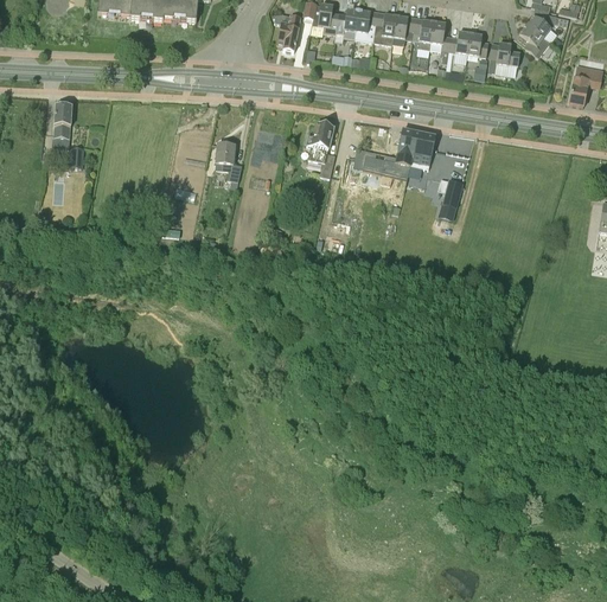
[(98,0),(97,12),(107,13),(108,10),(120,11),(120,14),(129,15),(129,18),(140,18),(140,15),(153,17),(152,20),(163,20),(163,18),(172,19),(173,15),(185,17),(185,20),(196,21),(198,0),(98,0)]
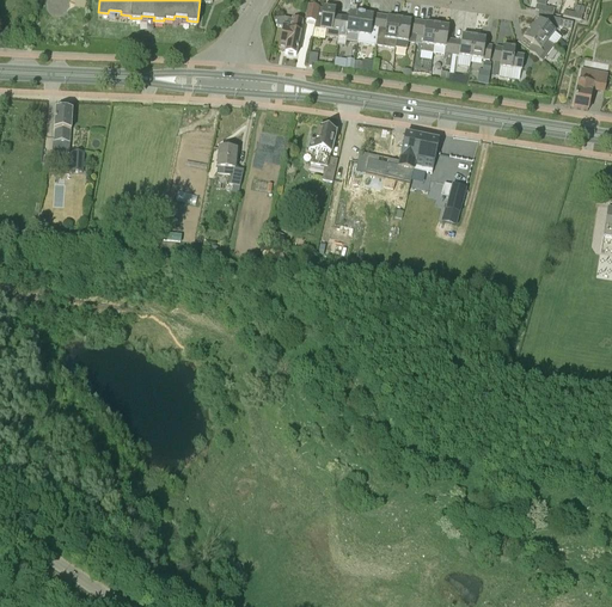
[(310,0),(310,2),(306,17),(316,18),(317,13),(316,13),(318,4),(318,0),(310,0)]
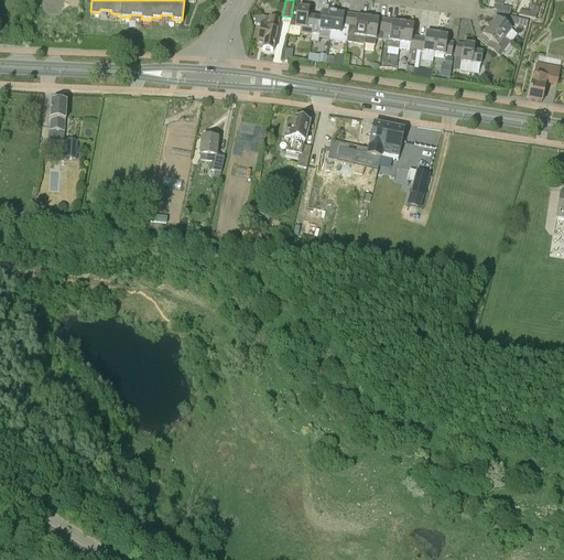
[(299,33),(300,30),(312,31),(314,19),(307,18),(308,6),(297,4),(293,3),(291,12),(292,12),(291,17),(290,22),(288,31),(299,33)]
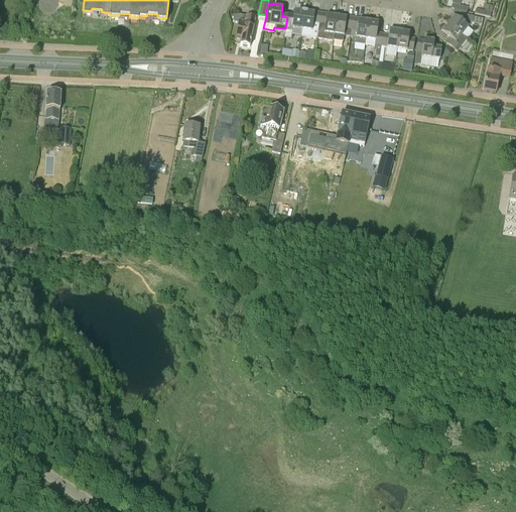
[(300,33),(304,8),(294,7),(293,17),(287,17),(285,28),(291,29),(291,31),(300,33)]
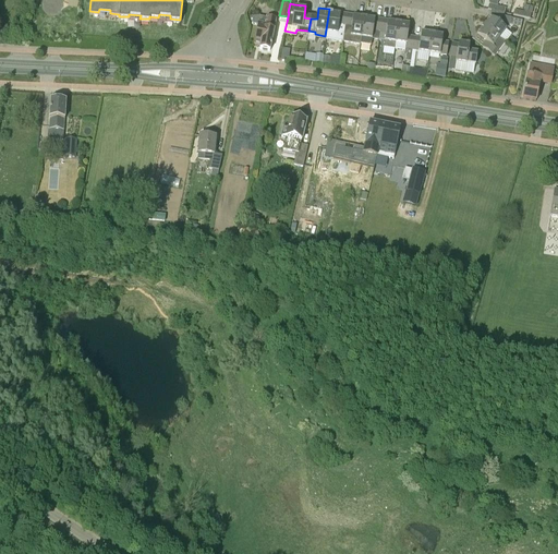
[(325,36),(342,38),(344,23),(347,11),(340,10),(339,11),(329,9),(325,36)]
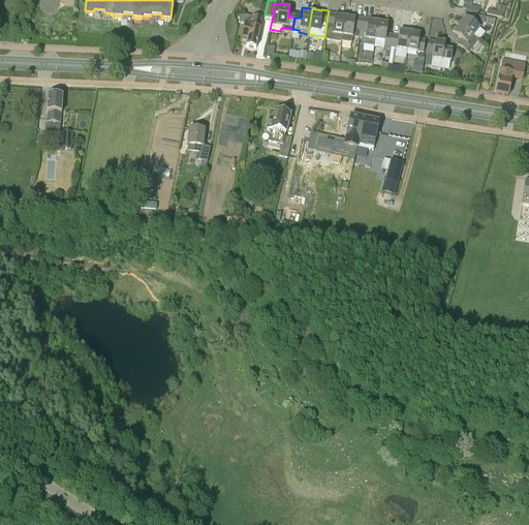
[(327,22),(324,36),(341,38),(342,32),(345,13),(335,12),(336,11),(329,10),(327,22)]
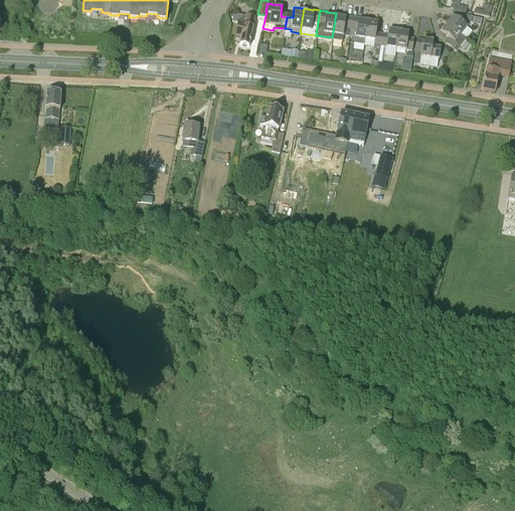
[(232,18),(238,20),(234,38),(239,39),(239,42),(241,42),(242,43),(245,44),(246,43),(248,44),(252,25),(253,25),(254,15),(245,13),(239,11),(233,12),(232,18)]
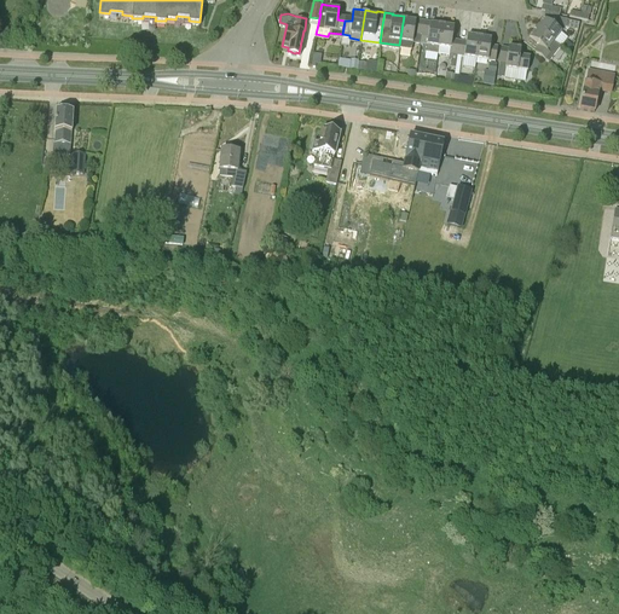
[(565,16),(559,15),(553,22),(544,16),(537,25),(554,39),(554,38),(565,23),(578,27),(579,19),(565,16)]
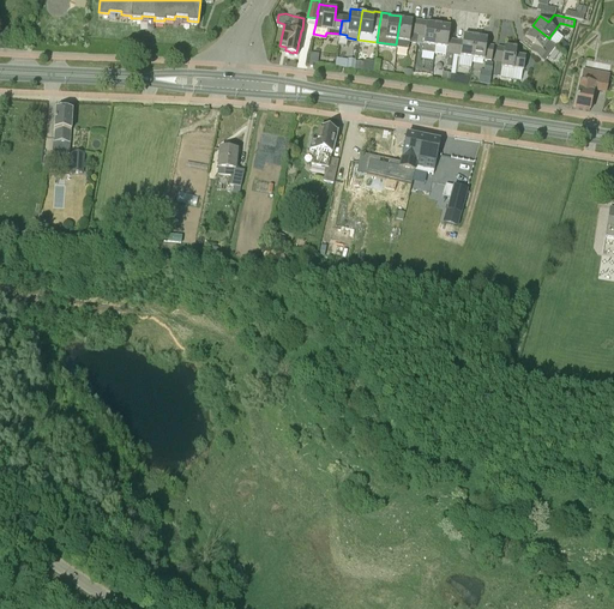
[(397,37),(396,44),(408,46),(409,38),(416,40),(417,31),(420,17),(411,16),(411,18),(401,16),(397,37)]
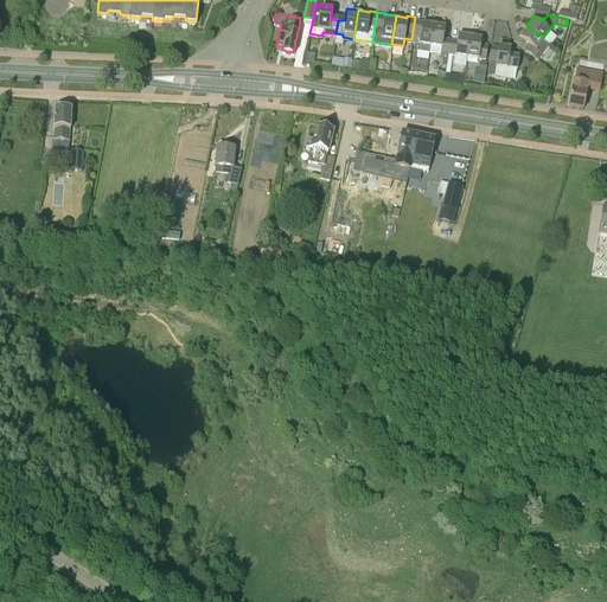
[(413,31),(420,32),(419,40),(417,47),(429,50),(430,43),(433,21),(422,20),(422,18),(415,17),(413,31)]
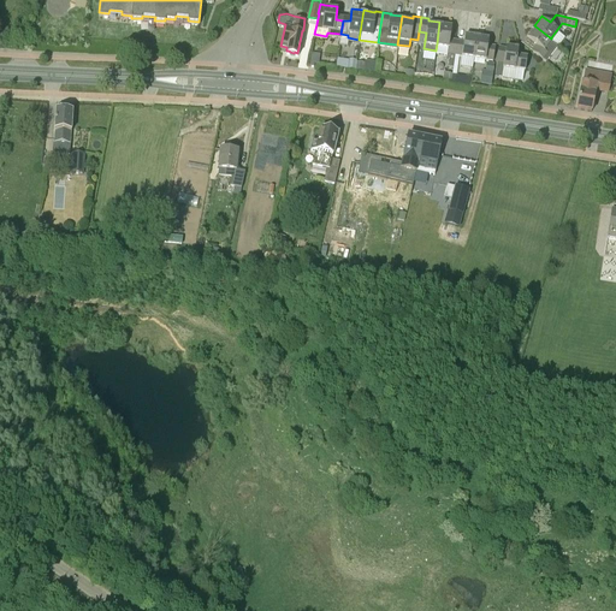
[(452,64),(454,57),(455,52),(457,37),(450,36),(451,23),(439,22),(437,43),(436,51),(446,52),(446,55),(449,55),(448,63),(452,64)]
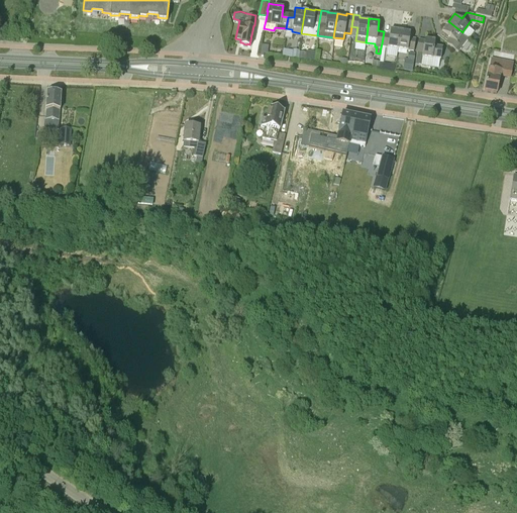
[(469,36),(462,31),(462,32),(448,21),(442,29),(450,35),(446,40),(458,49),(469,36)]
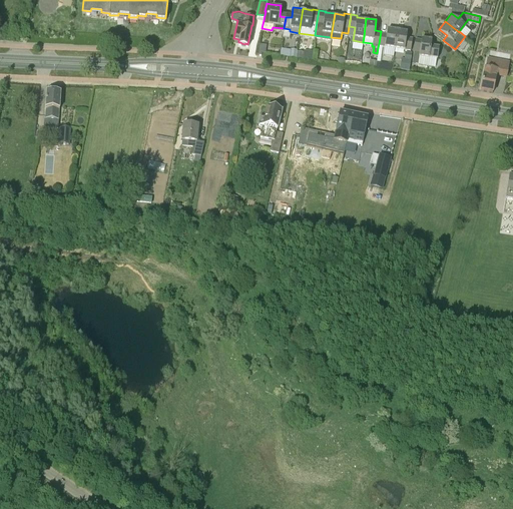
[(379,43),(385,43),(385,44),(394,46),(397,28),(387,26),(387,32),(381,31),(379,43)]
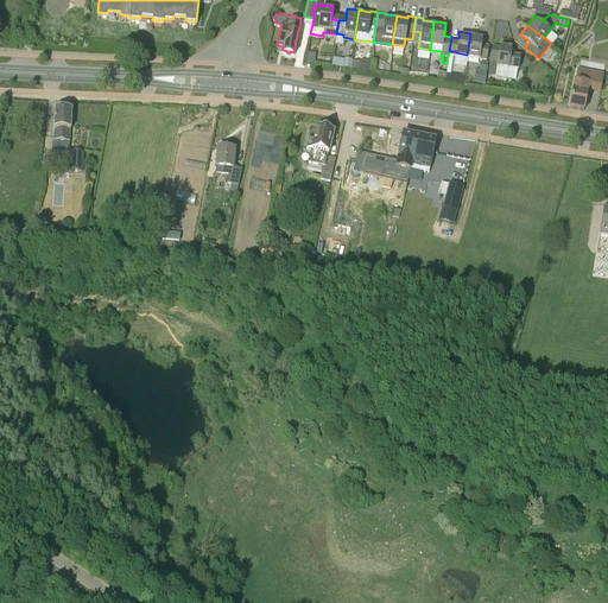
[(470,33),(467,55),(479,56),(487,56),(488,43),(481,42),(482,35),(470,33)]
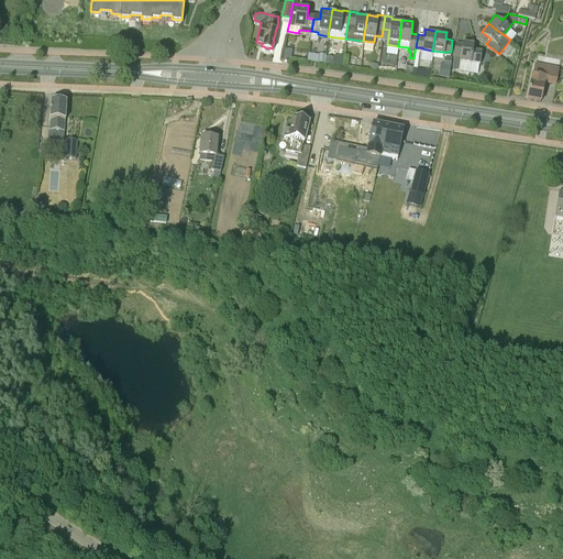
[(462,41),(455,40),(453,53),(461,54),(460,59),(471,61),(479,62),(482,48),(473,47),(474,41),(463,40),(462,41)]
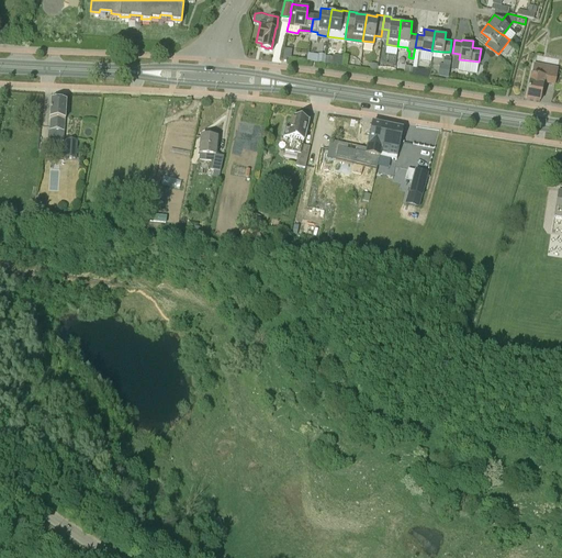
[(324,59),(325,53),(325,51),(318,49),(318,52),(307,49),(306,57),(317,59),(317,58),(324,59)]
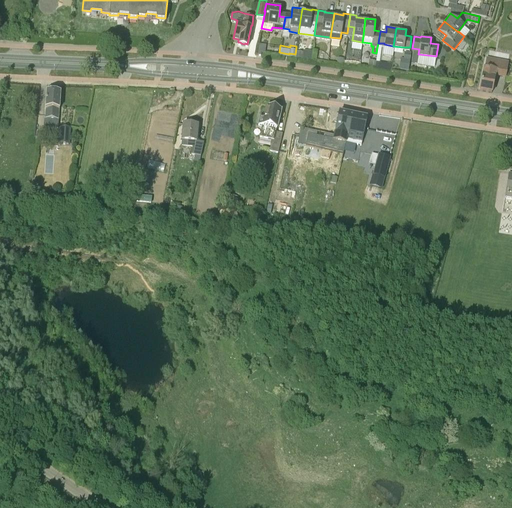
[(410,56),(401,55),(399,65),(408,67),(410,56)]
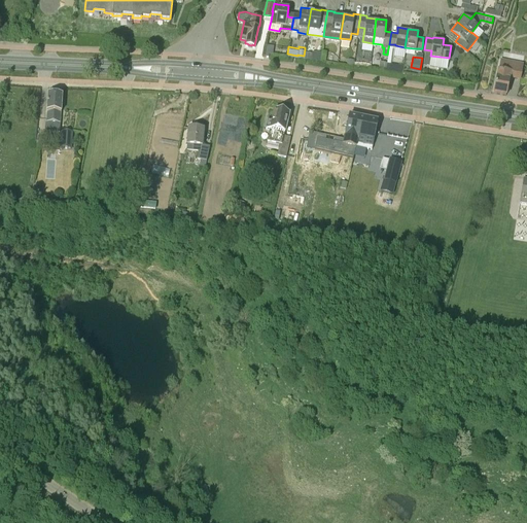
[(498,67),(493,91),(505,93),(510,74),(520,76),(522,62),(501,58),(499,67),(498,67)]
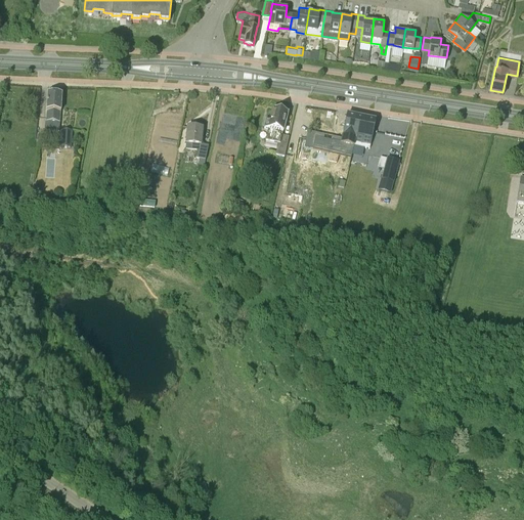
[(386,67),(387,60),(377,58),(376,65),(386,67)]
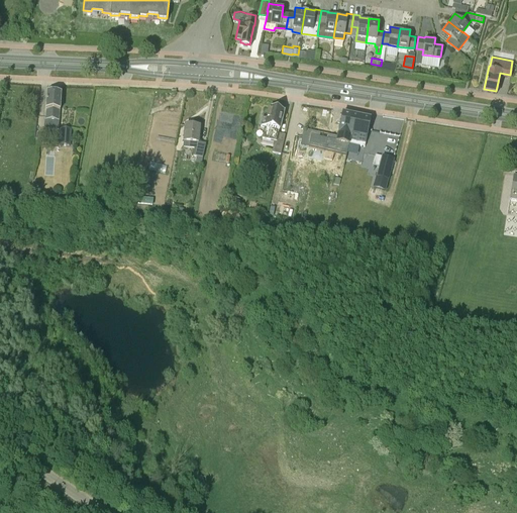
[(382,60),(381,66),(394,68),(395,62),(382,60)]
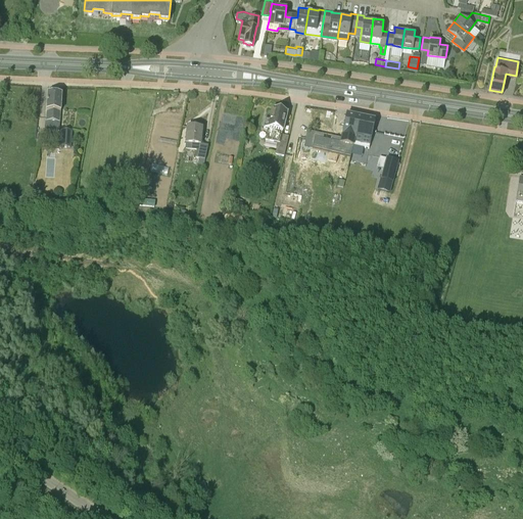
[(59,127),(61,92),(47,91),(45,119),(54,119),(53,126),(59,127)]
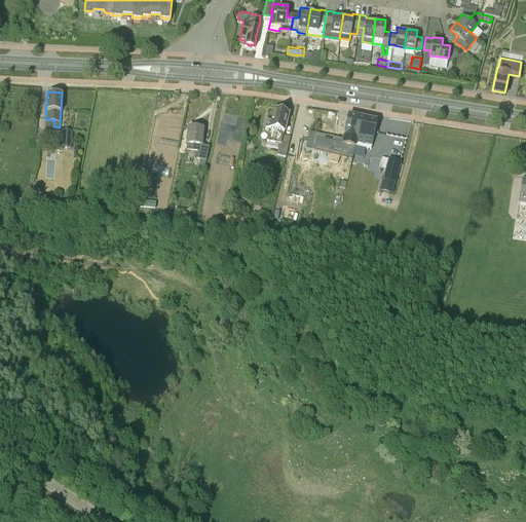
[(290,135),(284,133),(284,129),(289,111),(287,110),(286,108),(284,107),(282,108),(280,109),(274,107),(272,118),(267,117),(265,125),(269,126),(266,138),(278,141),(276,152),(286,154),(290,135)]
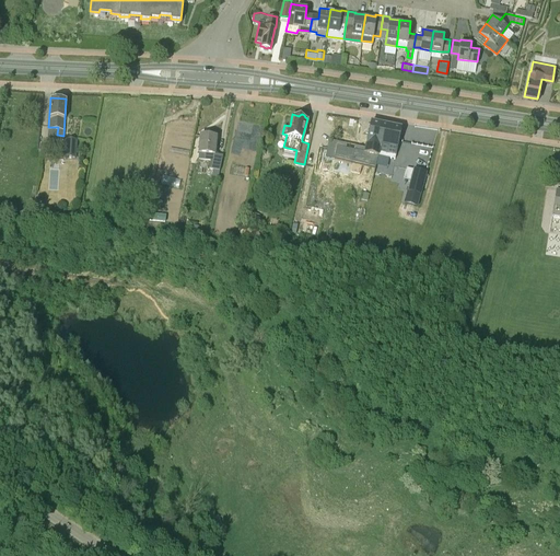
[(381,122),(371,119),(364,149),(357,148),(354,160),(375,164),(378,152),(377,152),(382,131),(378,131),(381,122)]
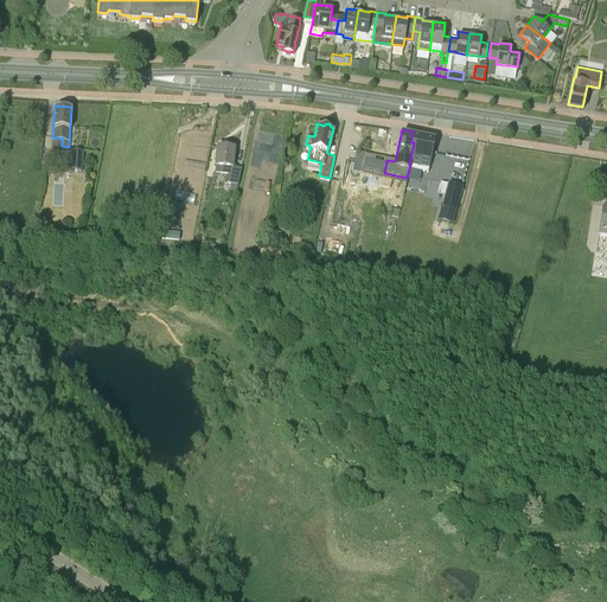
[(434,136),(413,132),(410,142),(414,142),(409,165),(410,165),(413,166),(414,161),(429,164),(434,136)]
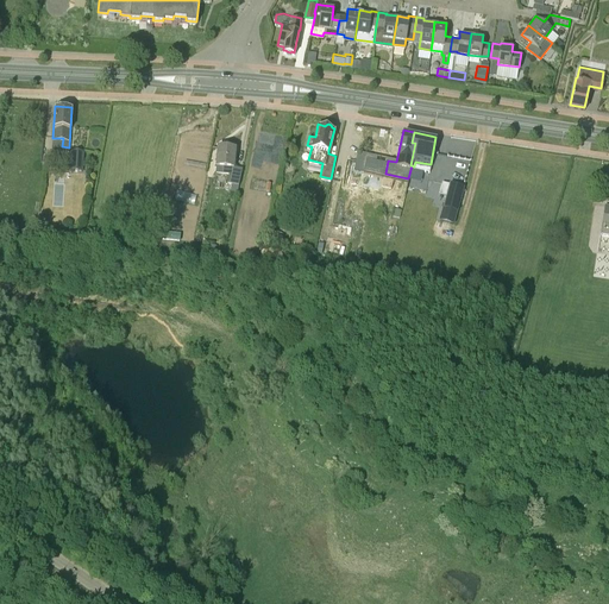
[(237,189),(238,182),(243,167),(233,164),(236,146),(218,144),(215,170),(230,171),(227,180),(232,181),(230,188),(237,189)]
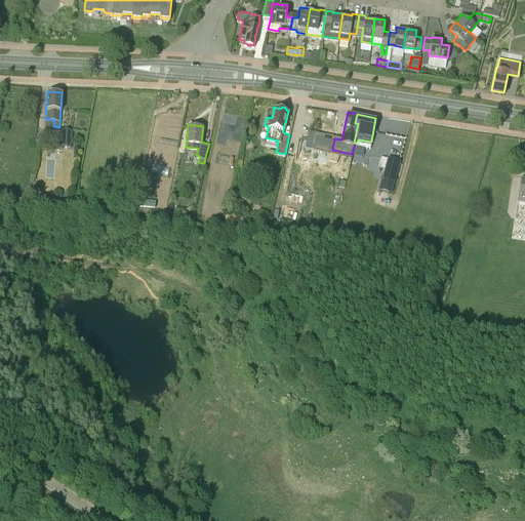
[(73,126),(62,125),(61,132),(72,133),(73,126)]
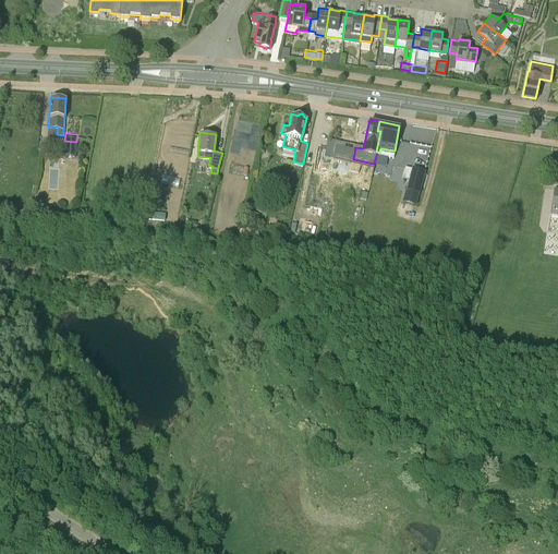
[(407,187),(417,190),(419,190),(424,169),(412,166),(412,167),(400,165),(399,172),(410,175),(407,187)]
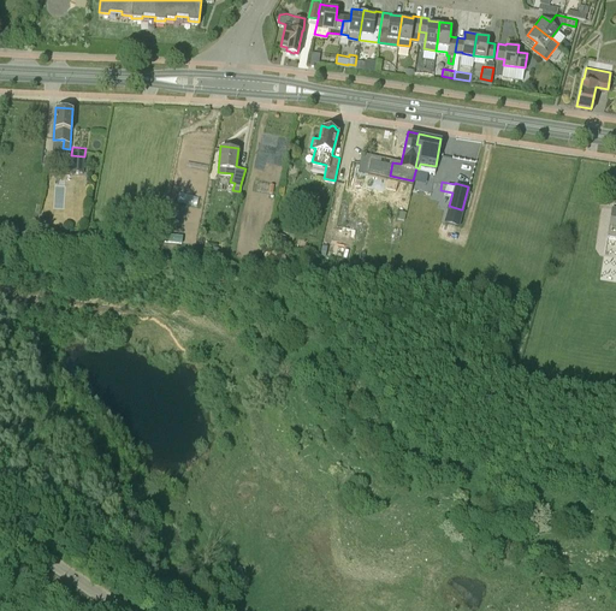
[(462,211),(448,206),(444,219),(460,224),(462,211)]
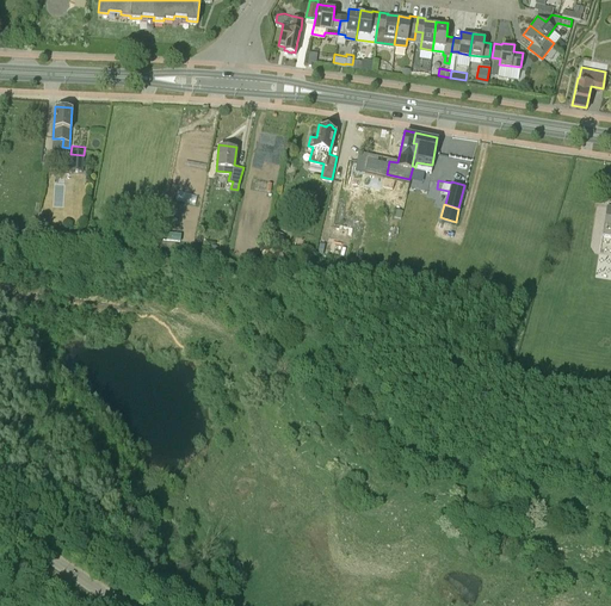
[(282,241),(283,232),(271,228),(269,237),(282,241)]
